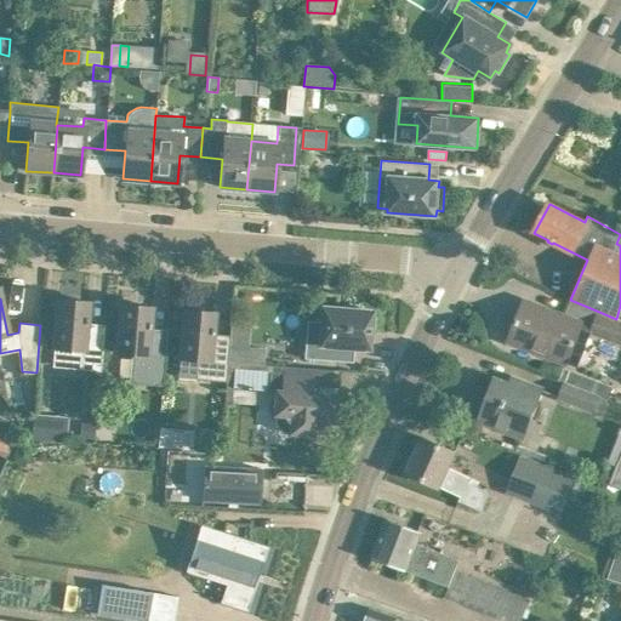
[(57,300),(56,324),(53,348),(72,349),(69,369),(100,371),(101,362),(103,337),(90,336),(91,326),(86,326),(87,302),(83,302),(80,301),(78,300),(74,298),(73,298),(70,298),(67,298),(66,298),(62,300),(57,300)]
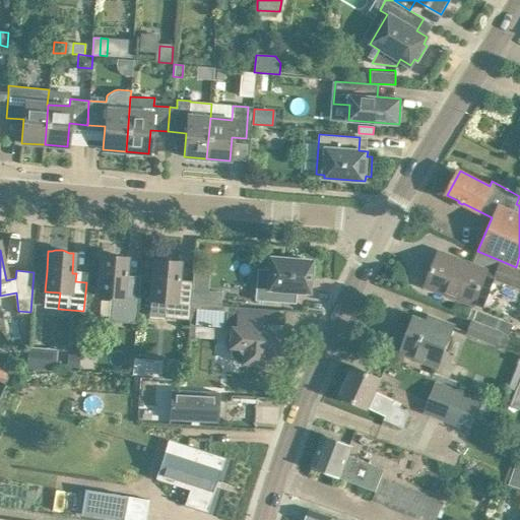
[(473,305),(486,270),(439,252),(426,286),(473,305)]
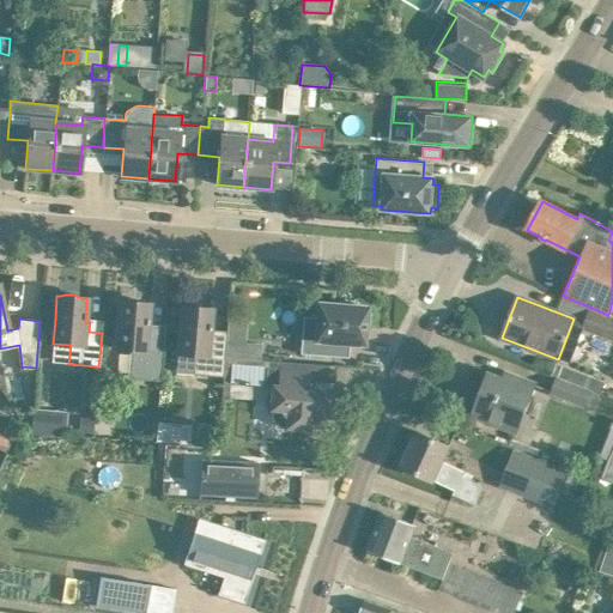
[(119,301),(116,325),(115,349),(129,350),(127,378),(159,382),(162,363),(164,339),(151,338),(151,327),(147,327),(149,303),(144,303),(141,302),(139,301),(135,301),(134,299),(132,299),(128,301),(127,301),(123,302),(119,301)]
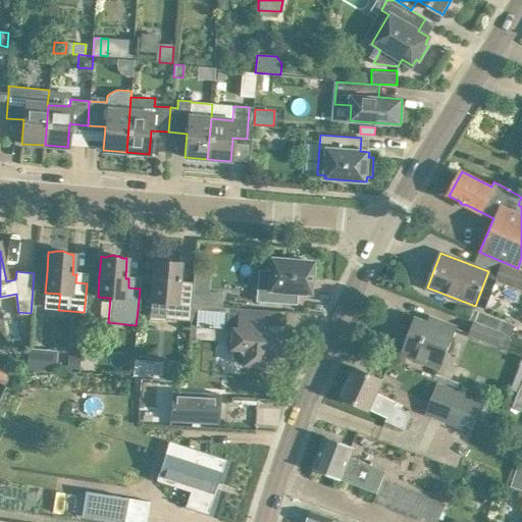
[(271,259),(270,271),(257,270),(255,302),(296,305),(297,293),(309,294),(310,276),(314,276),(315,267),(311,266),(311,262),(271,259)]
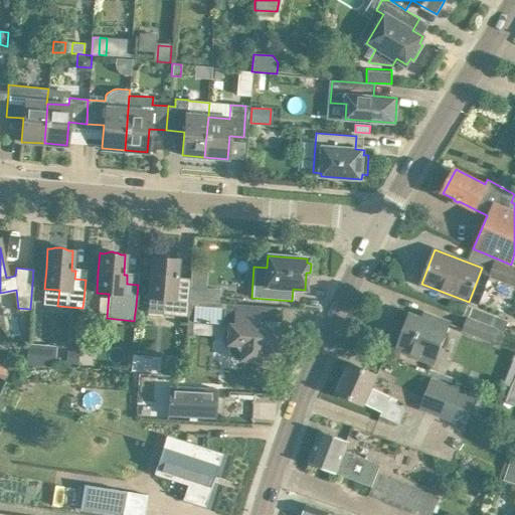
[(152,258),(150,278),(148,298),(163,299),(162,315),(187,317),(188,300),(189,289),(179,288),(179,280),(175,279),(177,260),(173,260),(171,259),(169,258),(166,256),(164,256),(163,256),(160,256),(159,256),(156,258),(152,258)]
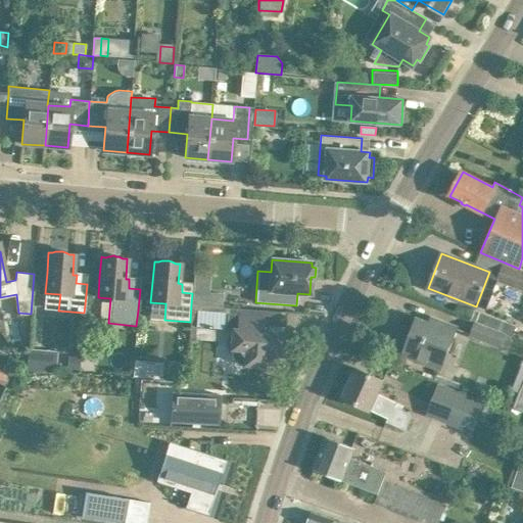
[(522,270),(519,269),(505,263),(497,280),(522,289),(522,270)]
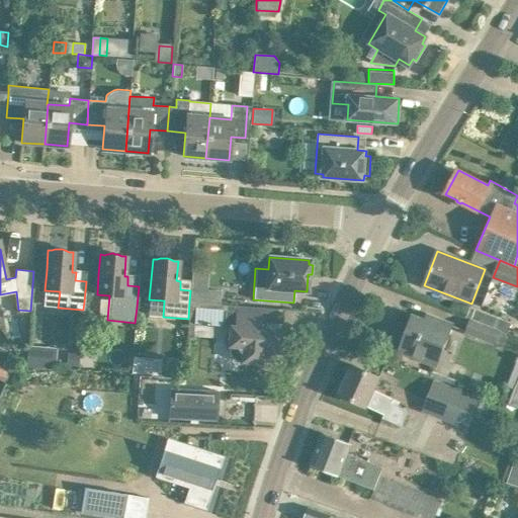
[(189,301),(221,305),(222,289),(191,287),(190,290),(189,301)]
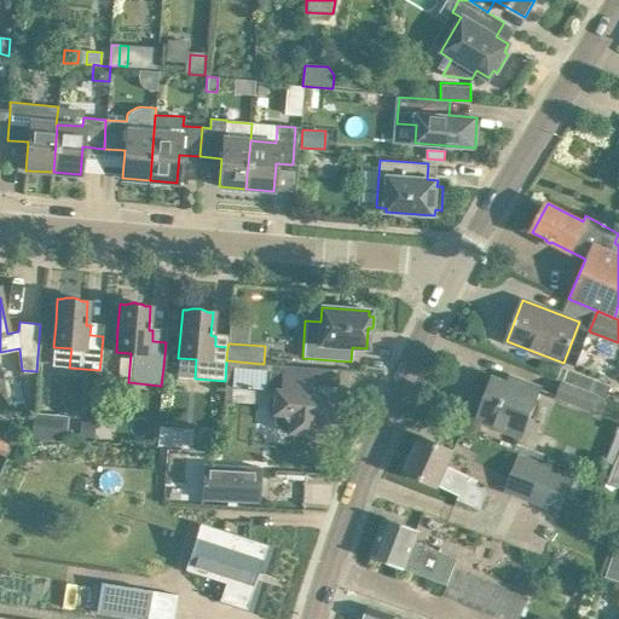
[(226,360),(225,381),(223,404),(230,401),(231,387),(273,391),(271,415),(273,415),(273,422),(281,429),(287,432),(287,433),(313,434),(313,433),(328,434),(329,420),(331,420),(333,394),(310,392),(312,375),(283,372),(283,365),(264,364),(226,360)]
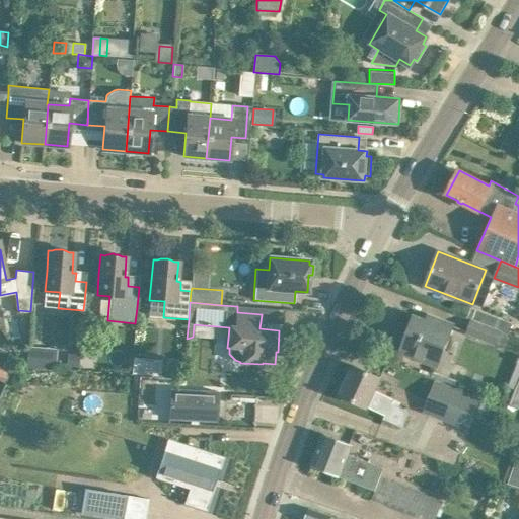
[(399,352),(419,359),(437,366),(452,324),(427,315),(425,320),(413,316),(399,352)]
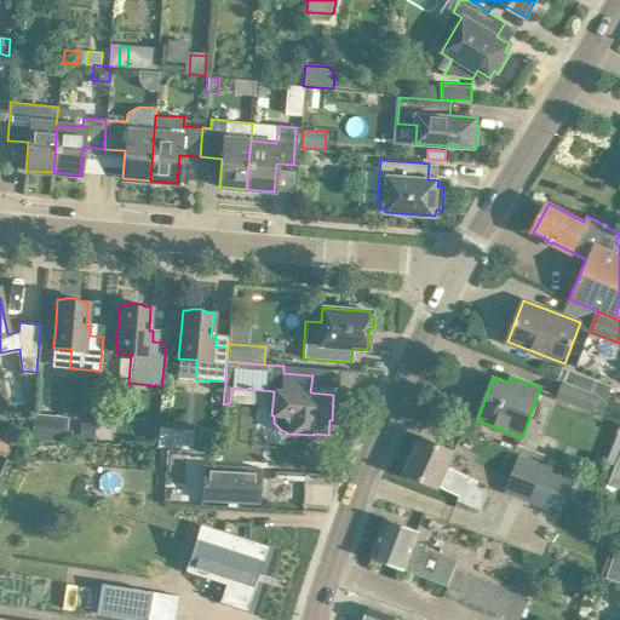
[(597,396),(563,383),(557,399),(591,412),(597,396)]
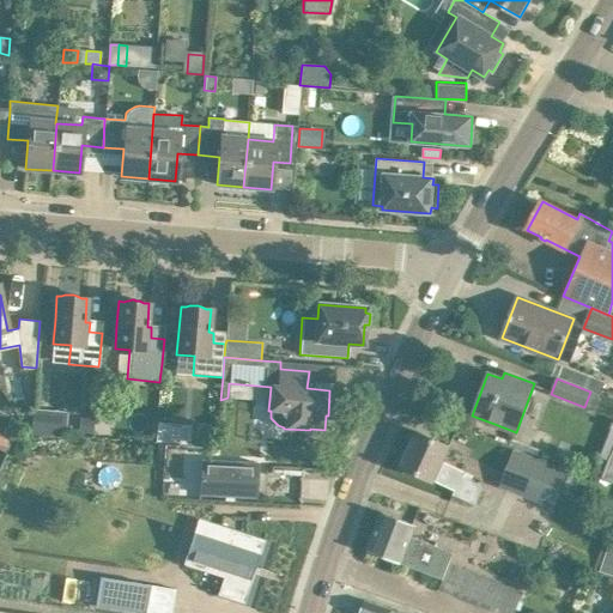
[(590,392),(584,407),(593,410),(599,394),(590,392)]
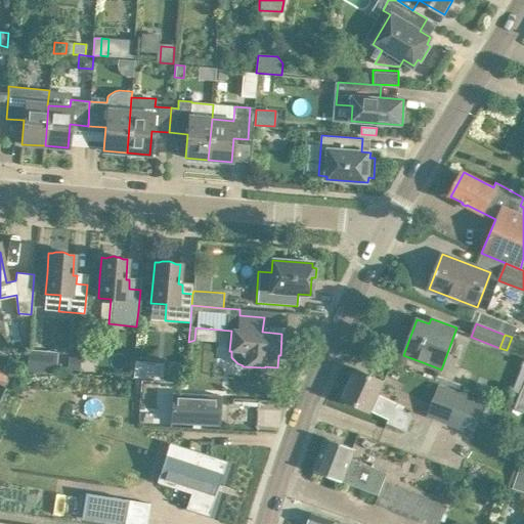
[(52,354),(28,352),(27,372),(51,373),(52,354)]
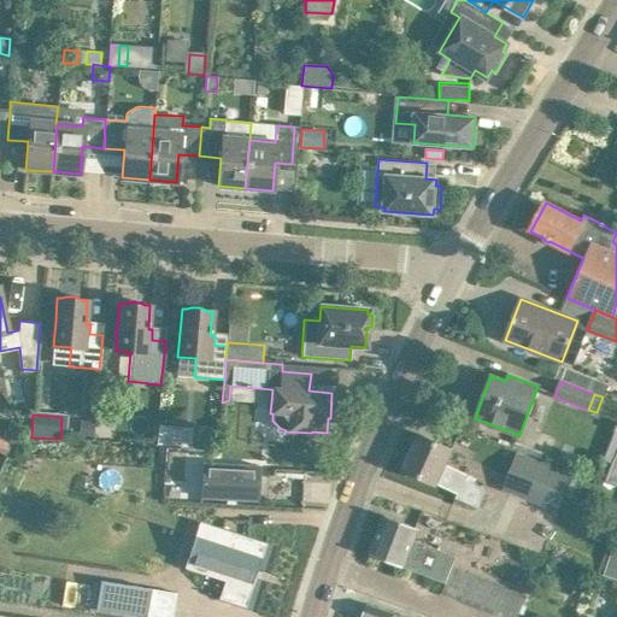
[(80,435),(93,436),(94,421),(81,421),(80,435)]
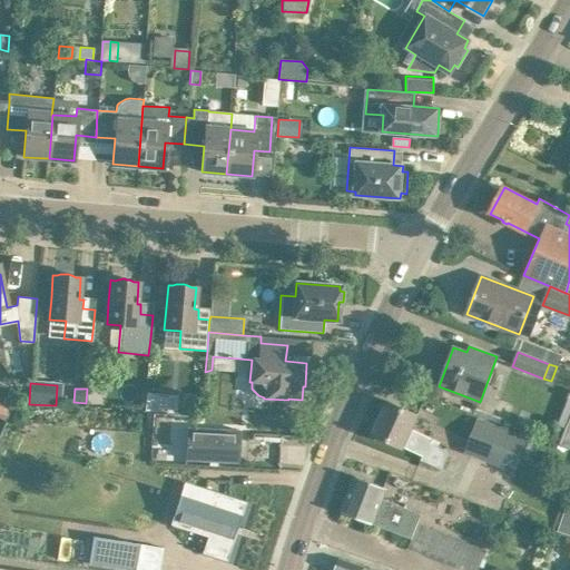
[(174,410),(175,394),(147,393),(146,409),(174,410)]
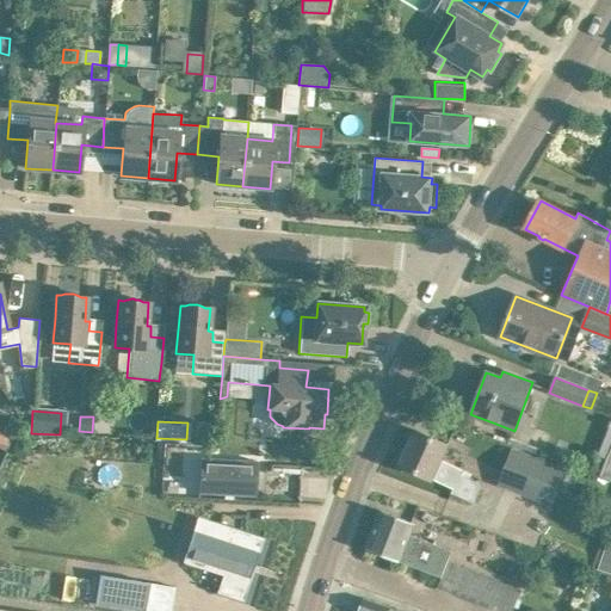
[(474,504),(482,485),(461,475),(463,470),(442,460),(448,445),(415,430),(399,466),(432,480),(452,489),(451,493),(474,504)]
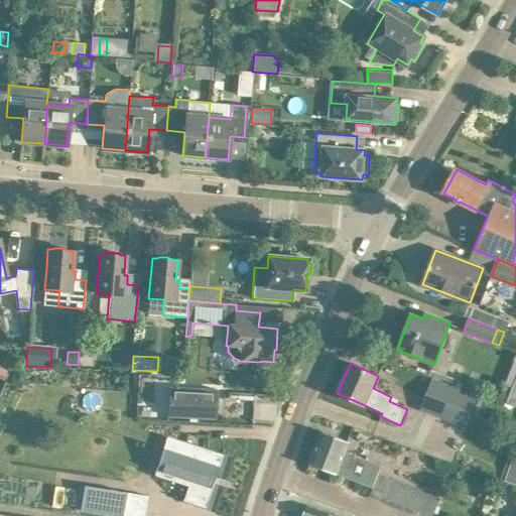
[(465,427),(478,395),(432,378),(419,410),(465,427)]
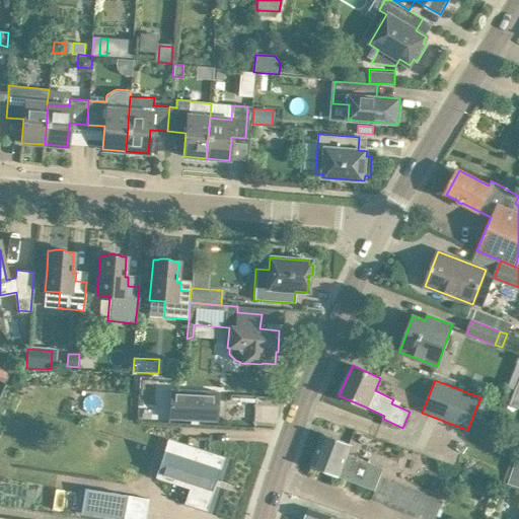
[(518,380),(510,405),(518,409),(518,380)]
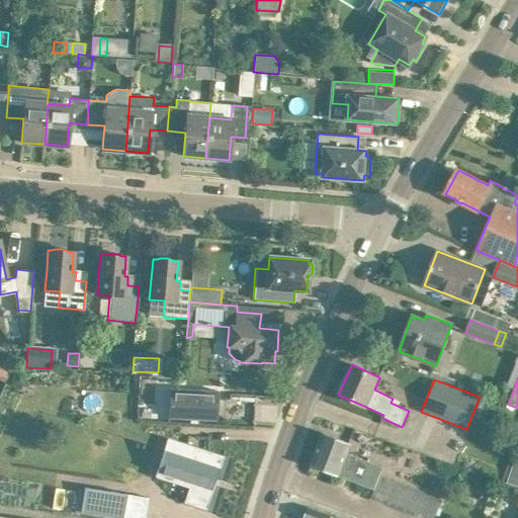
[(168,418),(217,421),(218,392),(169,389),(168,418)]
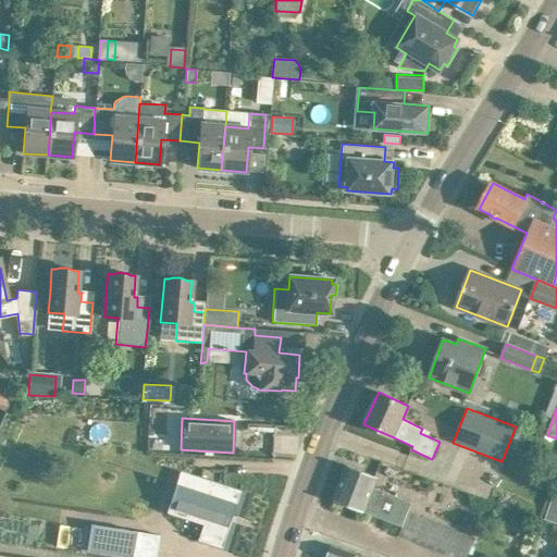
[(247,423),(244,443),(270,447),(273,428),(247,423)]
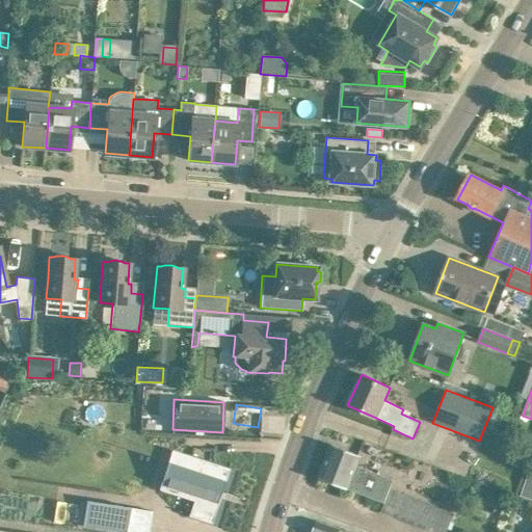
[(361,456),(331,445),(318,477),(383,503),(380,513),(396,520),(405,495),(390,488),(393,480),(356,466),(361,456)]
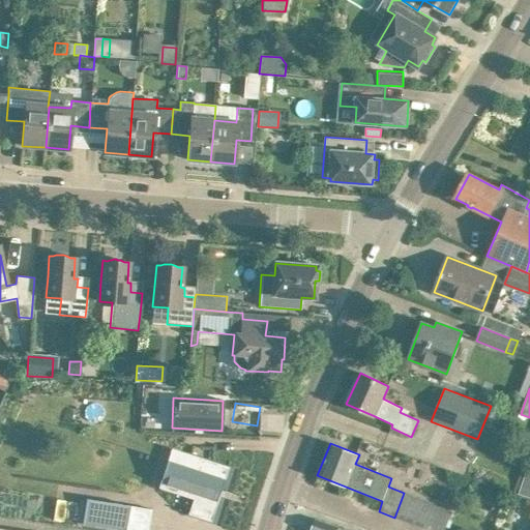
[(171,448),(158,488),(194,499),(188,514),(210,522),(228,467),(171,448)]
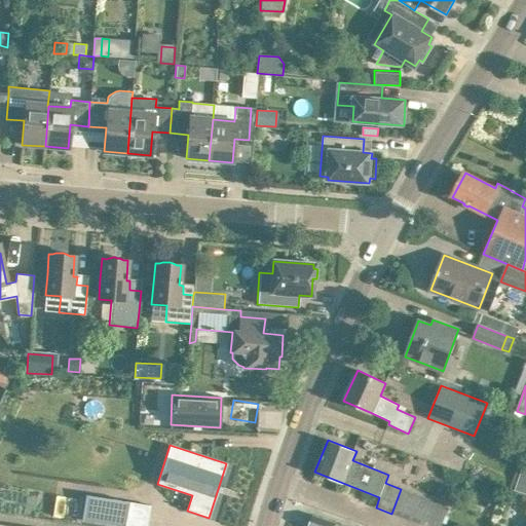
[(525,465),(522,464),(514,488),(525,492),(525,465)]
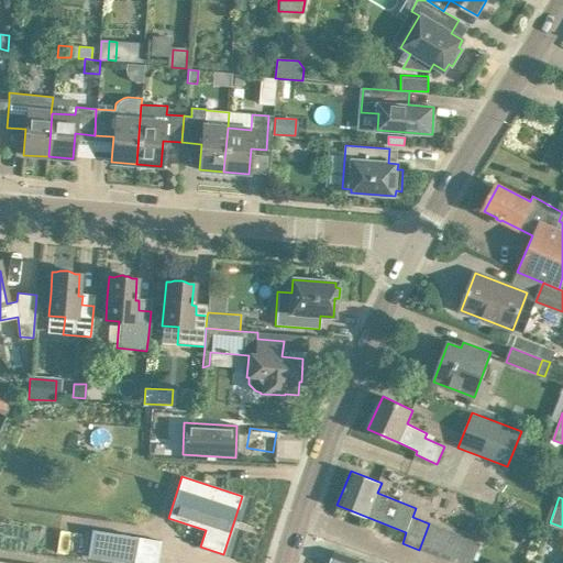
[(91,530),(88,556),(130,562),(133,562),(138,538),(91,530)]
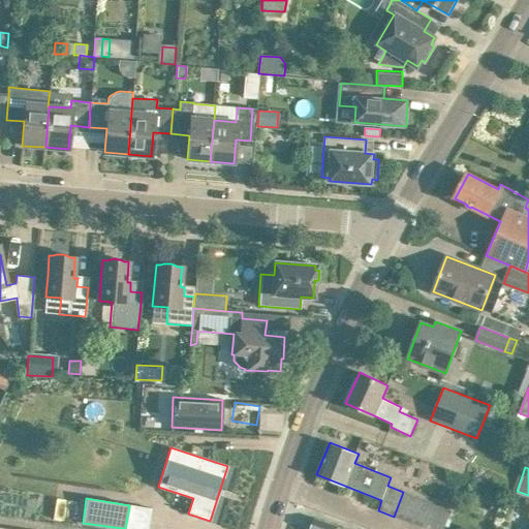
[(337,526),(314,518),(310,528),(336,528),(337,527),(337,526)]
